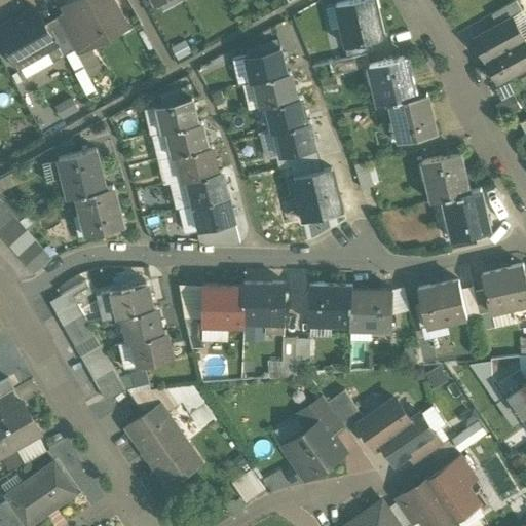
[(114,0),(72,0),(71,1),(75,7),(69,10),(76,23),(82,20),(91,37),(94,36),(124,19),(114,0)]
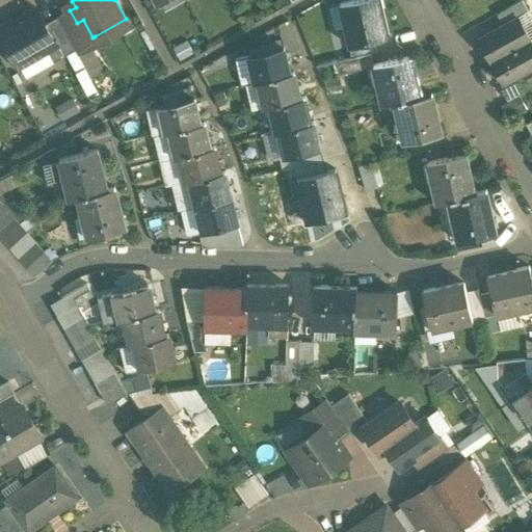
[(380,0),(361,0),(341,5),(350,46),(375,40),(388,37),(381,8),(382,8),(380,0)]
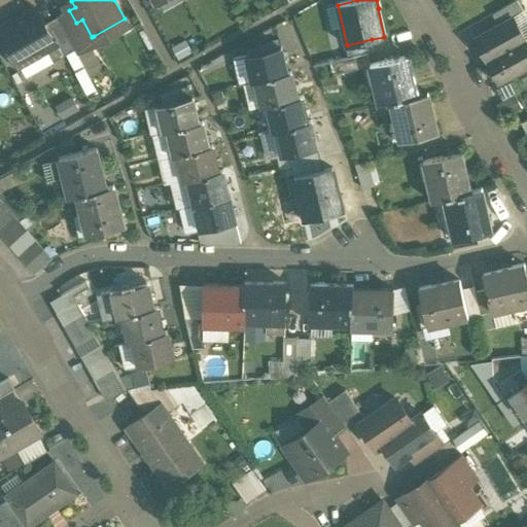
[(517,0),(492,14),(498,26),(523,11),(517,0)]
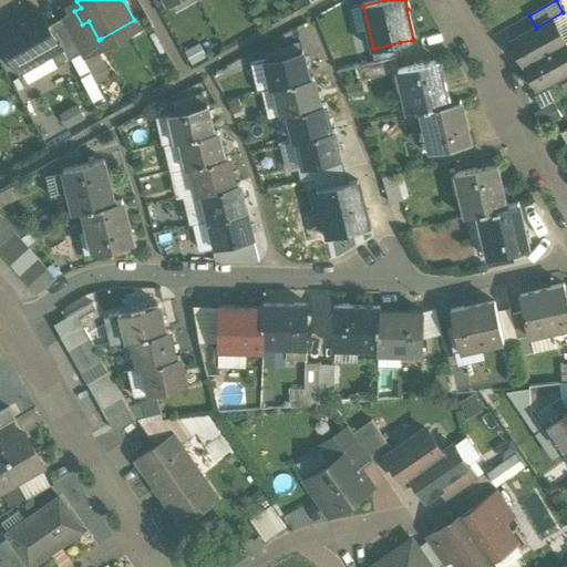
[(40,9),(0,30),(0,33),(20,70),(51,53),(61,47),(49,26),(40,9)]
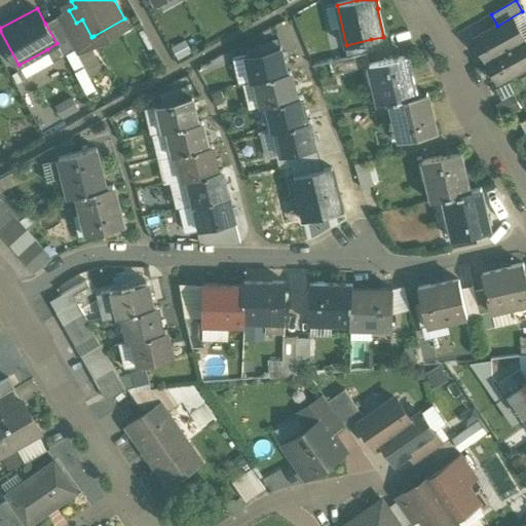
[(82,20),(76,23),(69,10),(58,16),(75,49),(95,38),(94,36),(91,37),(82,20)]
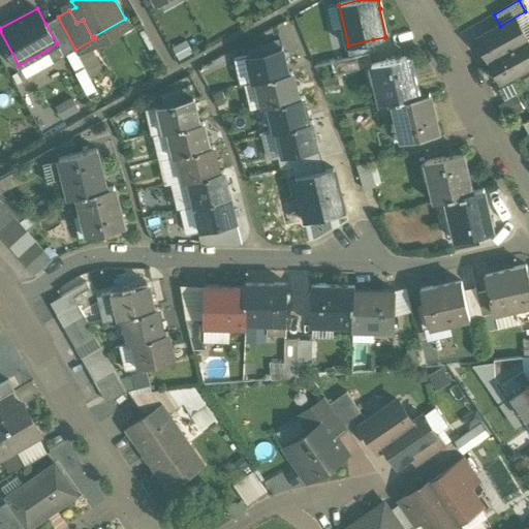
[(45,24),(57,43),(48,50),(54,62),(75,50),(58,17),(45,24)]
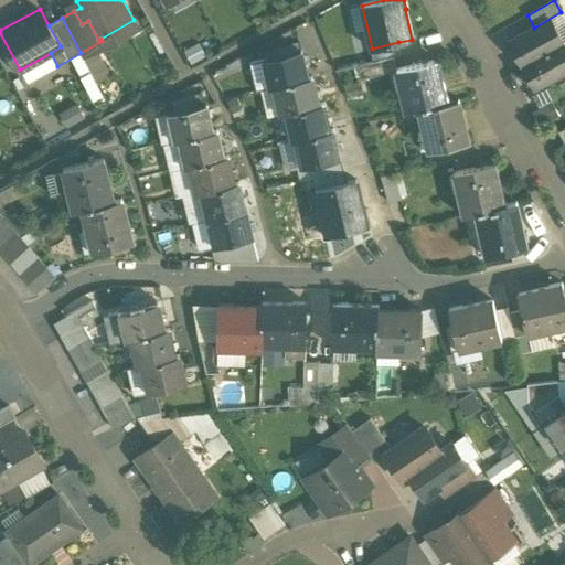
[(551,20),(509,43),(521,65),(563,42),(551,20)]
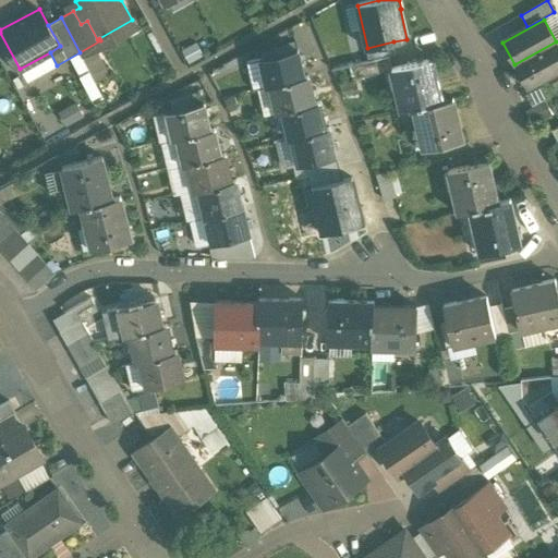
[(393,41),(367,48),(370,60),(389,56),(397,53),(393,41)]
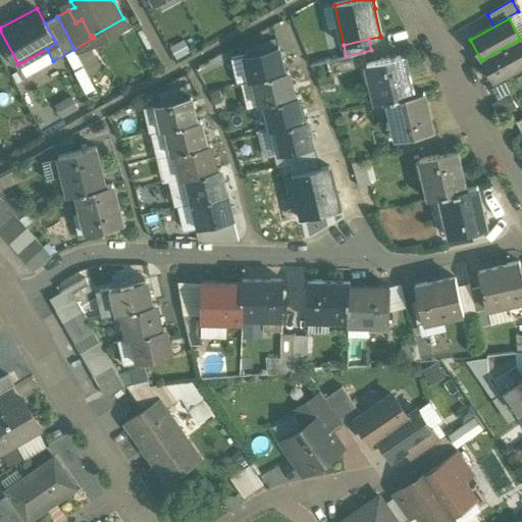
[(521,41),(520,39),(481,60),(493,83),(515,71),(521,66),(521,41)]
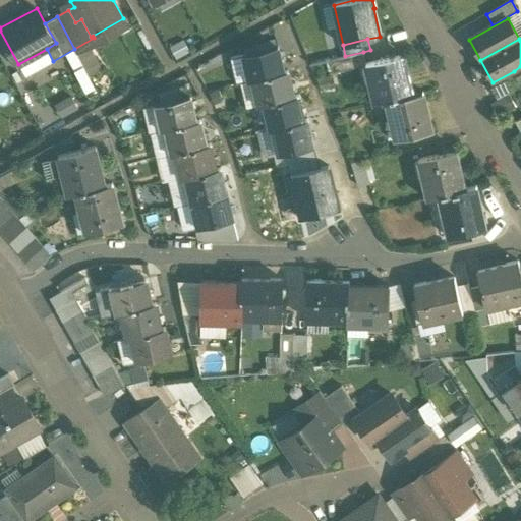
[(278,46),(243,54),(249,80),(253,79),(284,72),(278,46)]
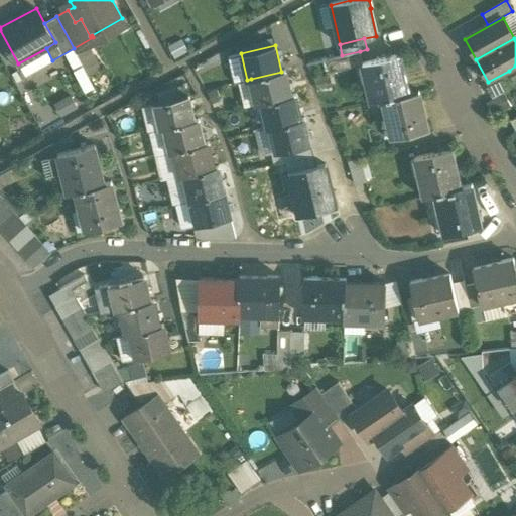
[(342,55),(326,59),(329,74),(364,66),(363,63),(360,51),(342,55)]
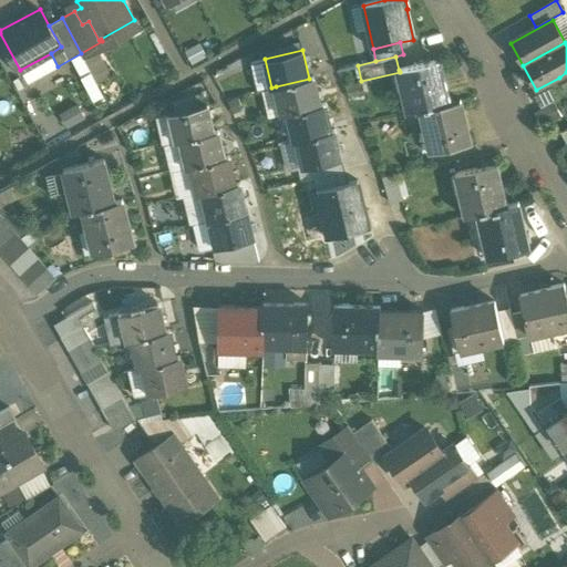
[(271,88),(265,59),(250,62),(257,91),(261,90),(271,88)]
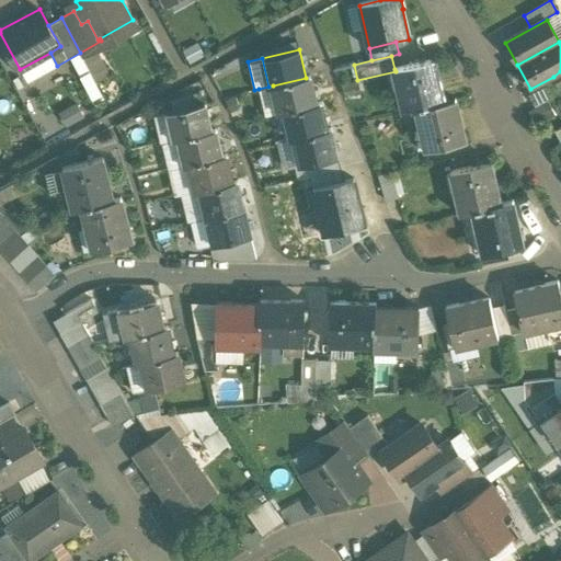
[(435,60),(395,69),(396,71),(404,111),(416,109),(443,102),(436,73),(438,72),(435,60)]
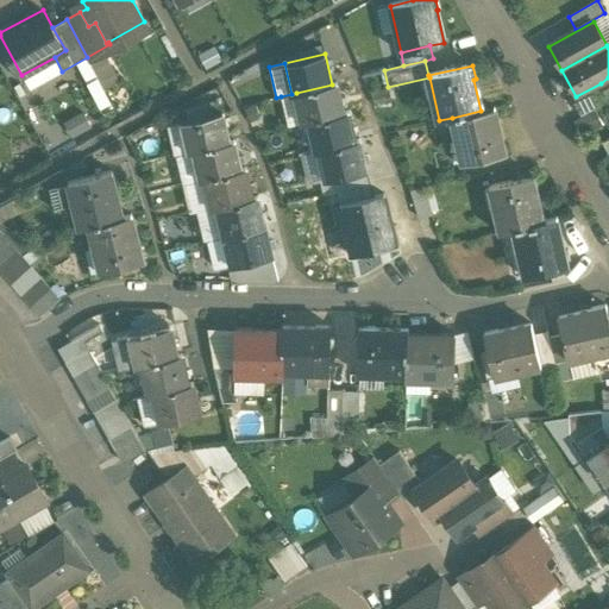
[(332,85),(296,93),(303,123),(308,121),(344,112),(337,83),(332,85)]
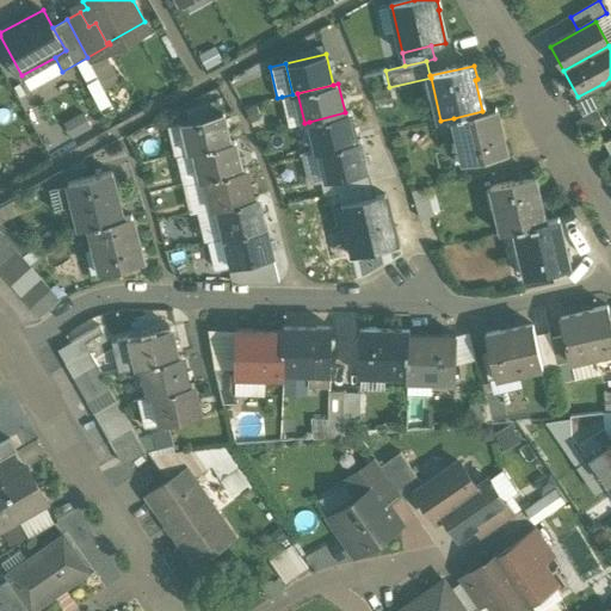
[(292,94),(282,97),(289,127),(304,123),(297,93),(292,94)]
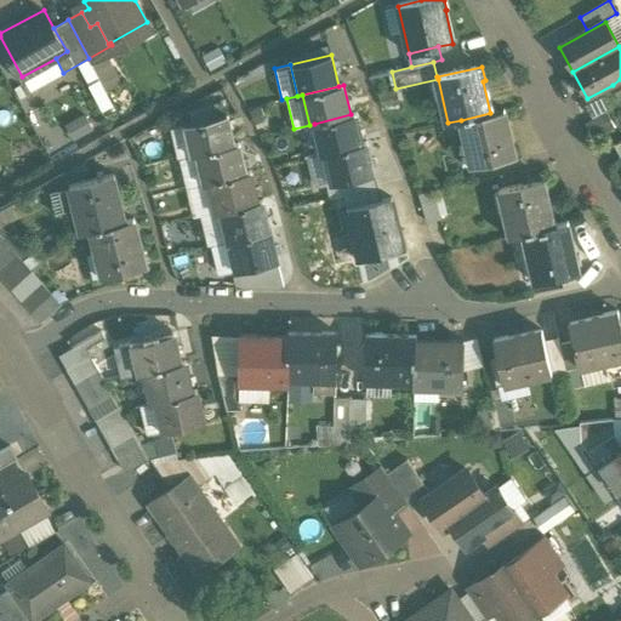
[(490,113),(461,120),(472,166),(517,155),(513,141),(512,141),(505,109),(490,113)]
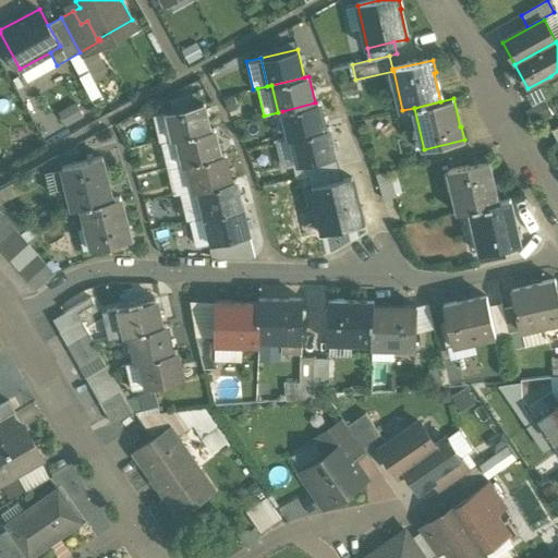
[(204,102),(168,110),(174,137),(179,137),(210,130),(204,102)]
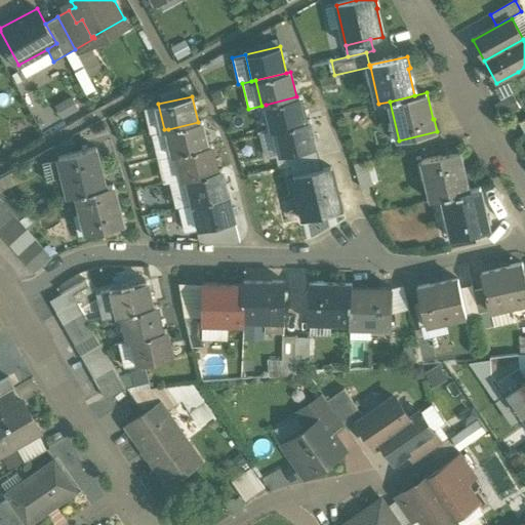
[(296,96),(266,105),(271,129),(276,128),(306,121),(299,96),(296,96)]
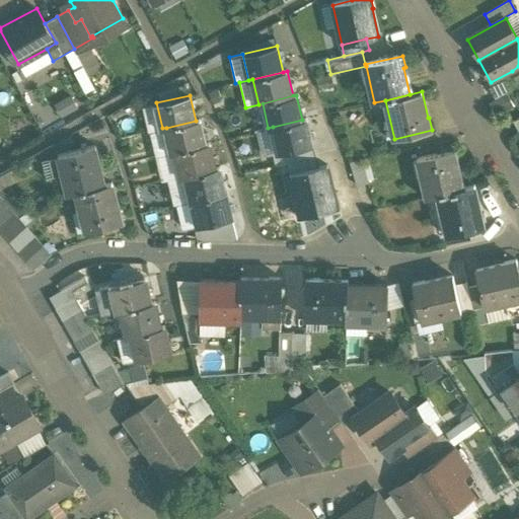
[(196,121),(166,128),(171,152),(175,151),(206,144),(201,120),(196,121)]
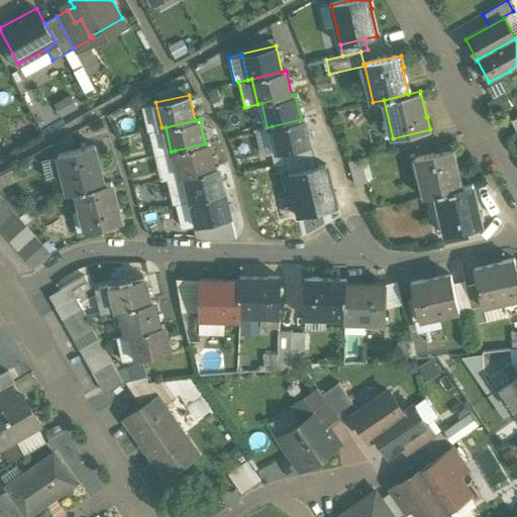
[(301,119),(272,126),(278,151),(311,143),(305,119),(301,119)]
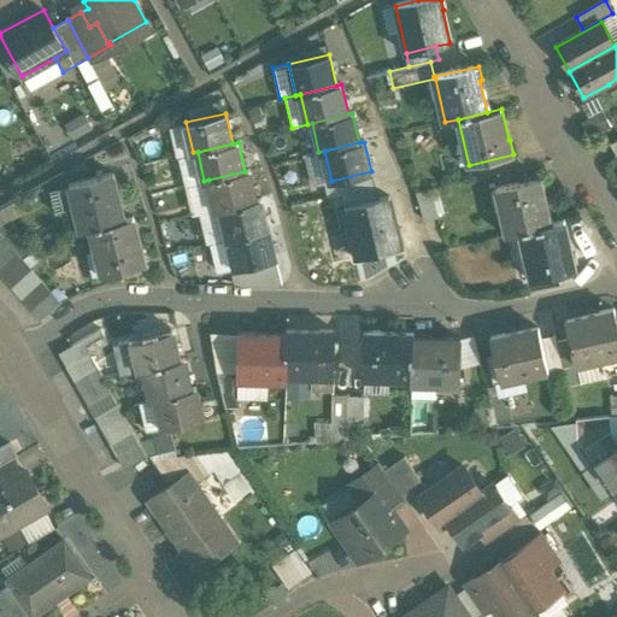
[(318,152),(307,156),(315,186),(331,181),(324,151),(318,152)]
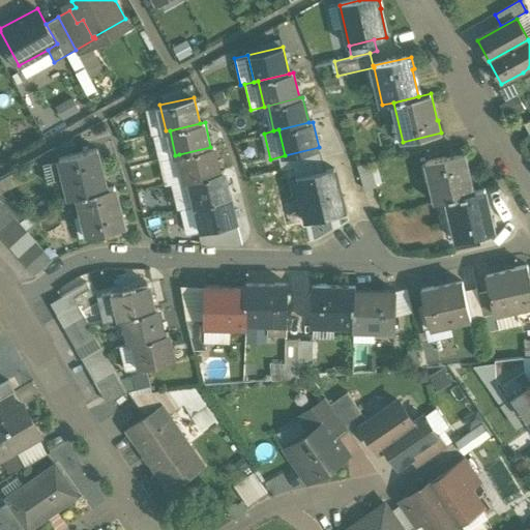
[(210,147),(179,154),(185,180),(190,179),(221,172),(214,146),(210,147)]
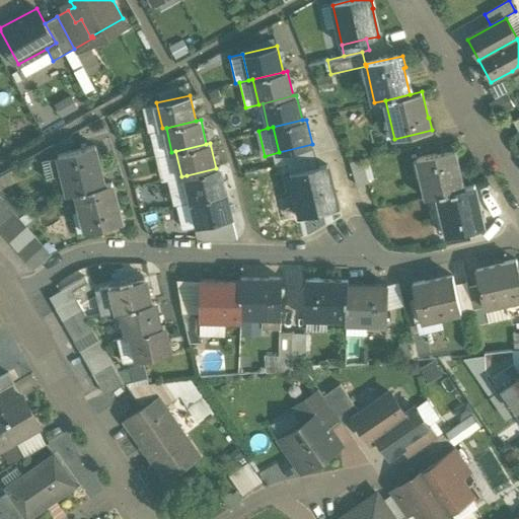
[(95,144),(58,153),(67,193),(75,192),(103,184),(97,158),(98,157),(95,144)]
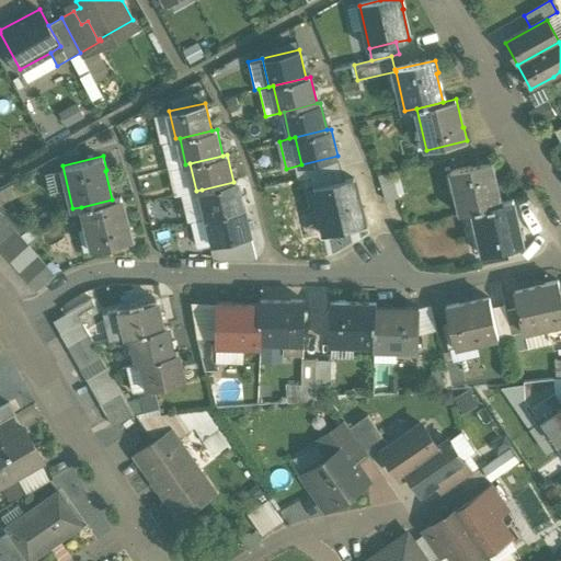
[(491,161),(451,171),(451,172),(456,171),(460,189),(456,190),(461,214),(473,212),(500,205),(493,175),(494,175),(491,161)]
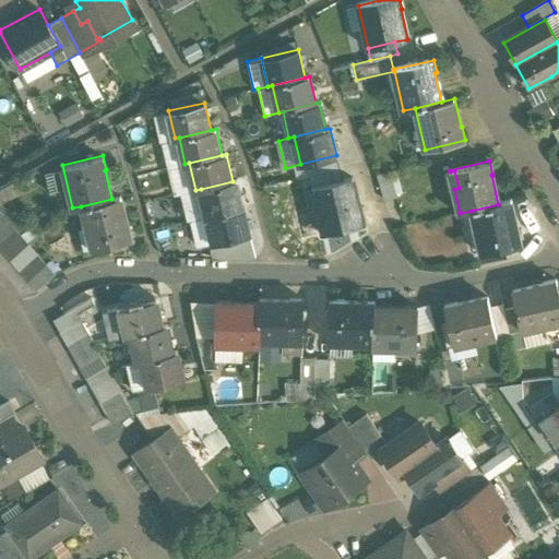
[(185,164),(171,167),(177,193),(182,192),(182,193),(195,190),(189,163),(185,164)]
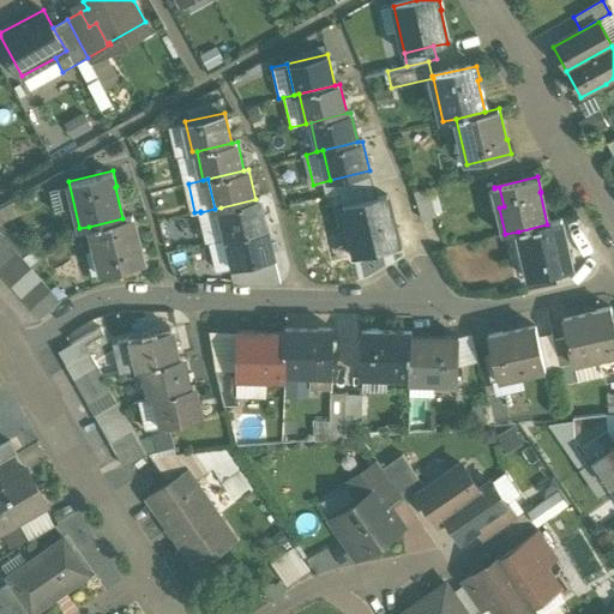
[(427,188),(414,193),(422,221),(435,216),(434,214),(429,198),(427,188)]
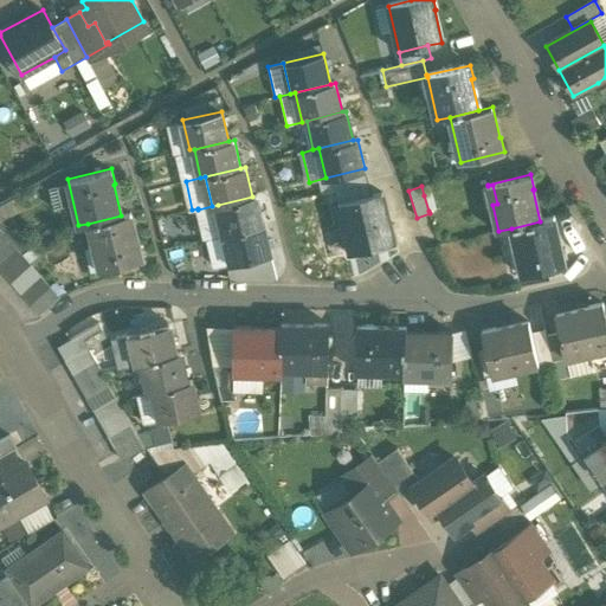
[(431,193),(424,195),(429,211),(436,208),(431,193)]
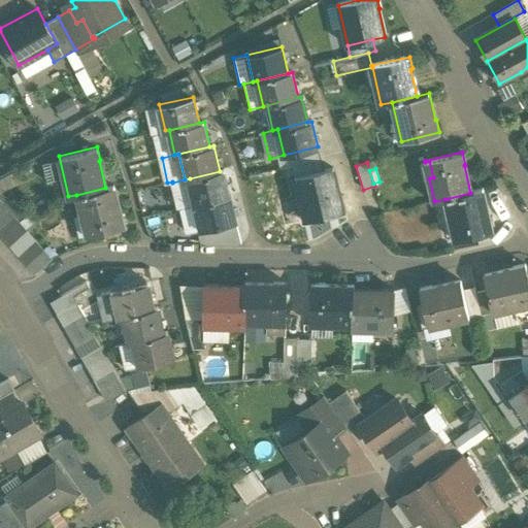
[(332,169),(295,177),(300,200),(304,199),(308,216),(304,217),(304,219),(342,209),(339,196),(338,196),(332,169)]
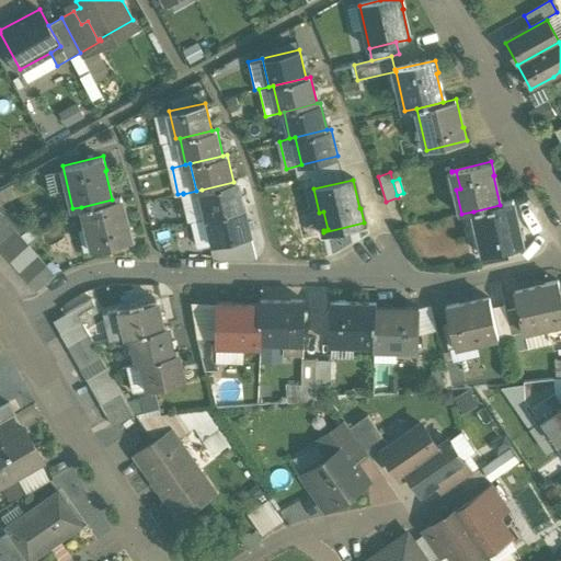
[(233,182),(202,190),(207,216),(244,207),(238,181),(233,182)]
